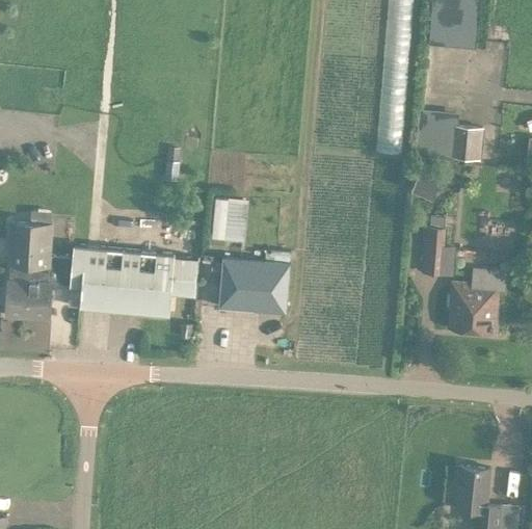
[(419,114),(414,160),(450,164),(451,159),(479,162),(483,132),(454,129),(455,118),(419,114)]
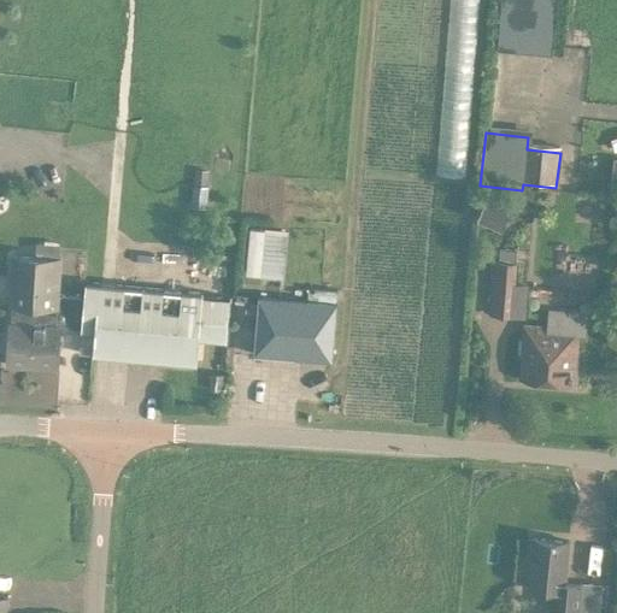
[(487,198),(477,222),(501,231),(511,207),(487,198)]
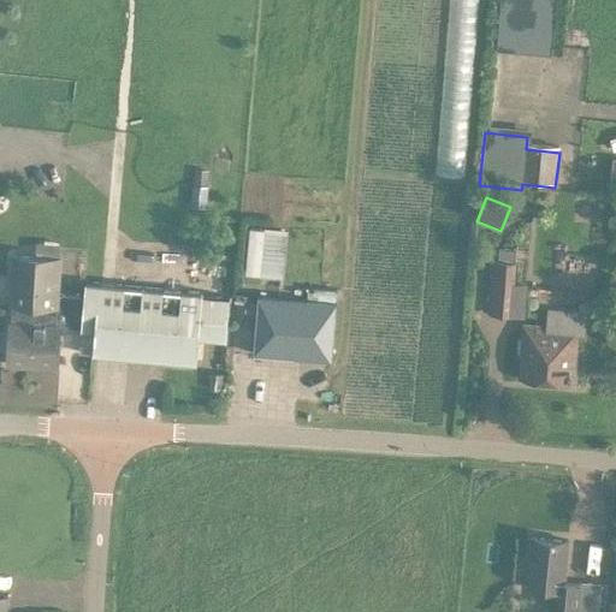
[(264,235),(249,233),(246,278),(260,279),(264,235)]
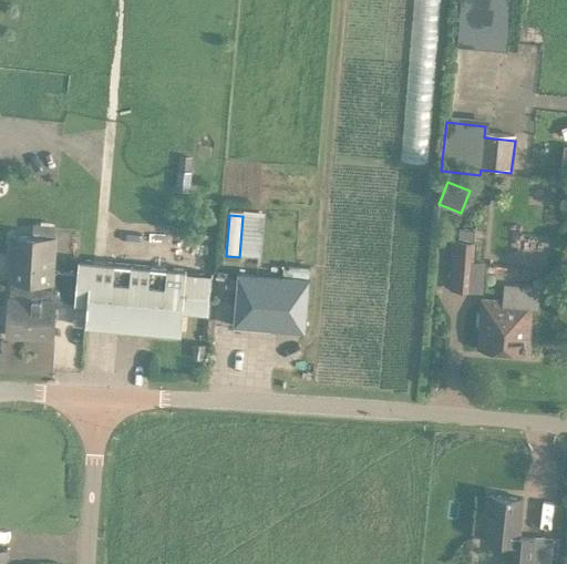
[(74,307),(76,277),(59,276),(59,287),(52,286),(54,243),(11,241),(9,284),(10,285),(9,303),(54,305),(74,307)]
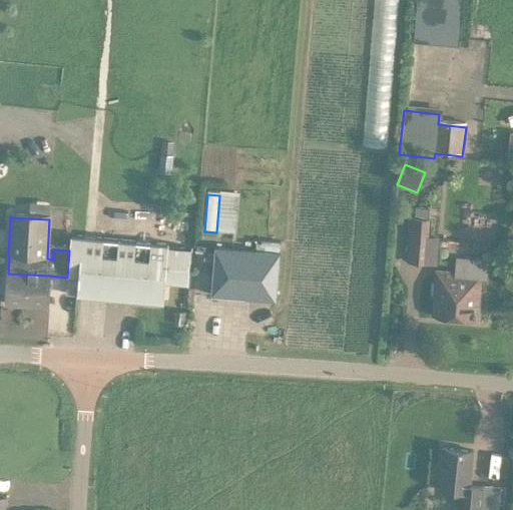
[(425,267),(428,223),(410,222),(407,265),(425,267)]
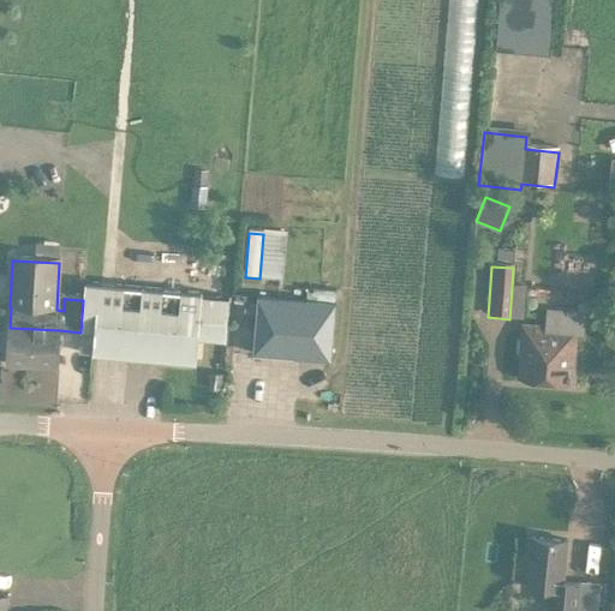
[(225,345),(228,299),(84,286),(83,300),(81,333),(81,334),(94,335),(93,359),(195,367),(197,342),(225,345)]
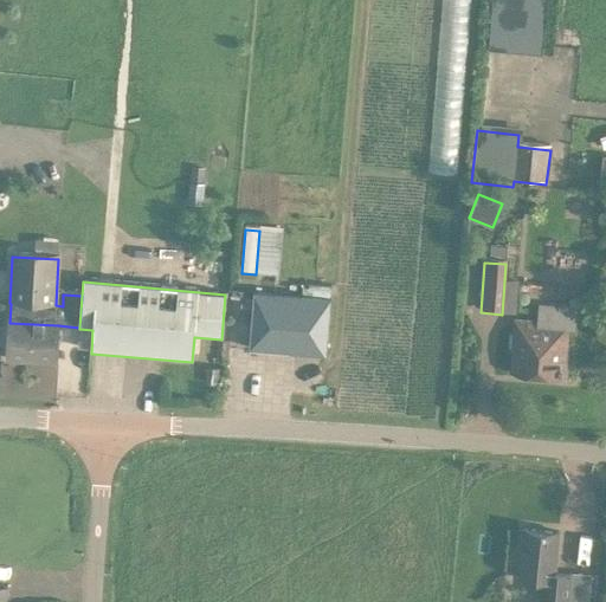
[(326,360),(330,302),(253,296),(247,353),(326,360)]
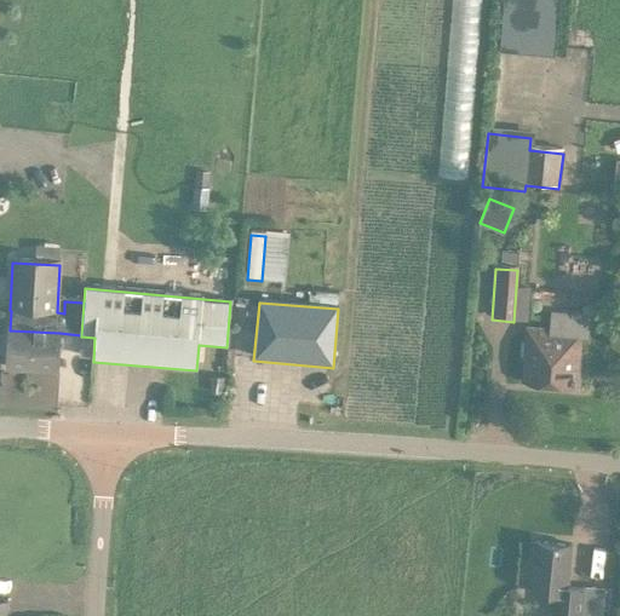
[(57,374),(59,333),(10,330),(9,330),(6,372),(57,374)]
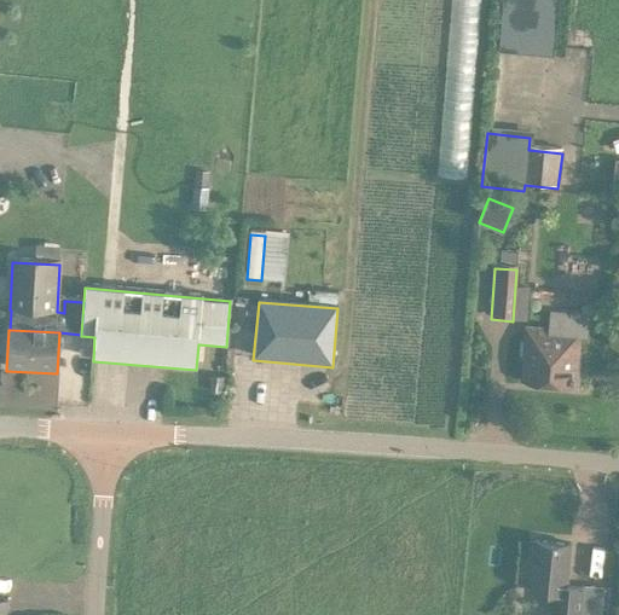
[(525,331),(522,361),(525,361),(522,384),(573,389),(578,338),(547,336),(547,337),(542,337),(542,332),(525,331)]
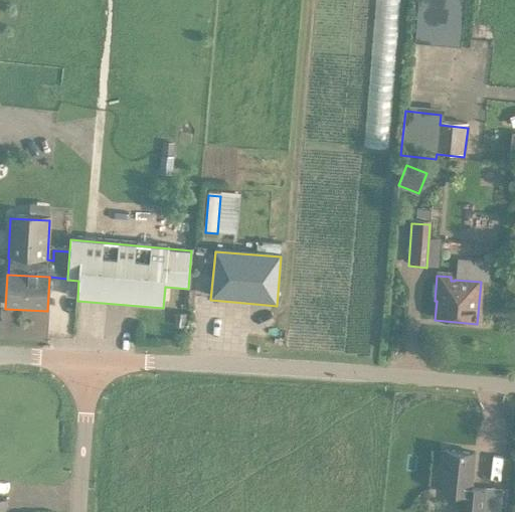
[(445,454),(441,493),(461,495),(460,505),(457,505),(456,511),(482,511),(485,492),(471,490),(474,457),(445,454)]
